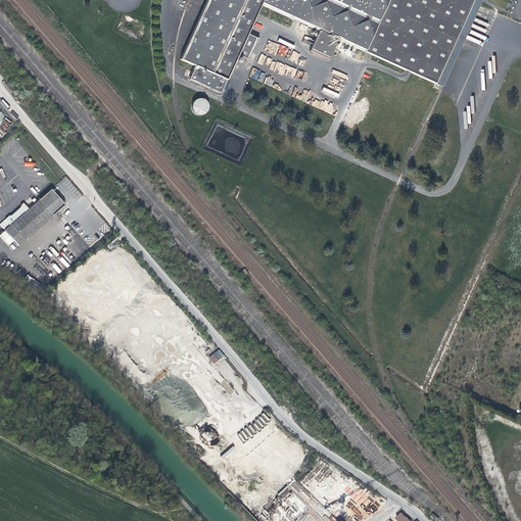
[(207,0),(202,11),(181,56),(195,63),(190,76),(221,90),(239,52),(249,56),(258,35),(249,31),(263,1),(321,28),(312,48),(331,57),(340,38),(438,83),(461,35),(467,38),(481,6),(482,5),(484,0),(207,0)]
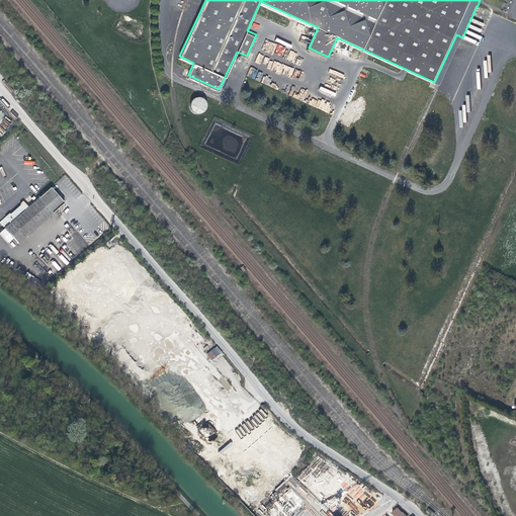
[(456,34),(434,82),(439,84),(462,37),(456,34)]
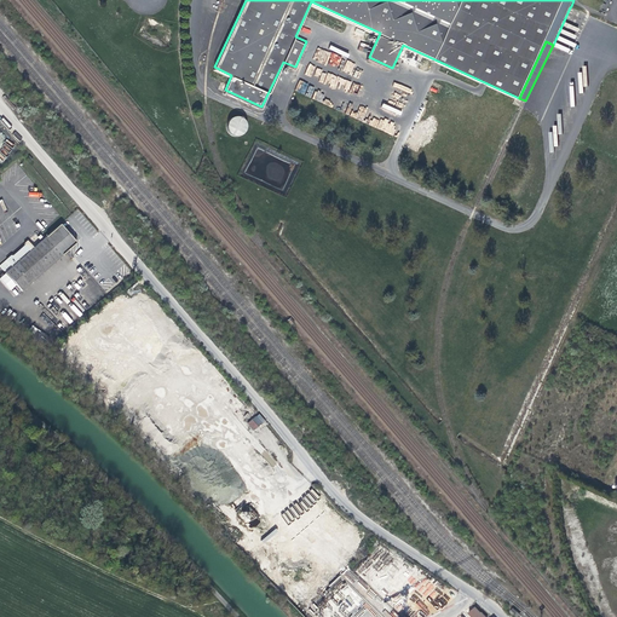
[(235,119),(232,117),(231,117),(229,117),(225,117),(223,119),(220,120),(218,121),(217,124),(215,126),(214,128),(214,131),(214,133),(215,137),(217,138),(218,140),(220,142),(223,144),(225,144),(228,145),(230,145),(232,144),(236,143),(238,140),(240,139),(242,136),(242,133),(242,131),(242,130),(242,126),(241,124),(238,121),(237,120),(235,119)]
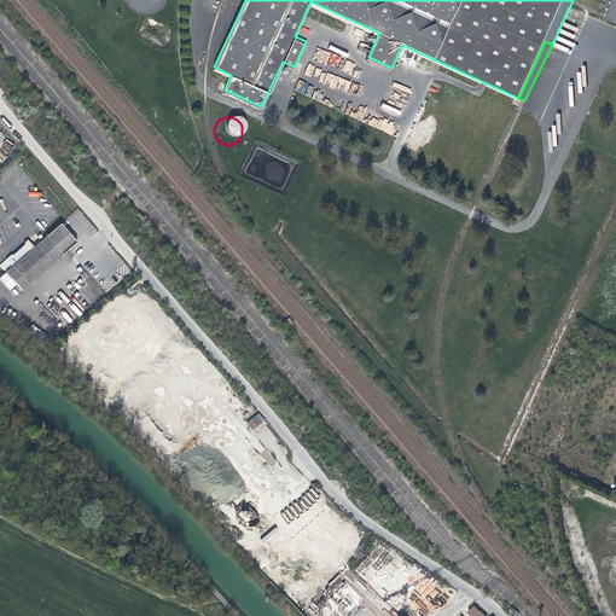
[(11,261),(5,267),(7,271),(24,289),(79,240),(63,221),(15,265),(11,261)]
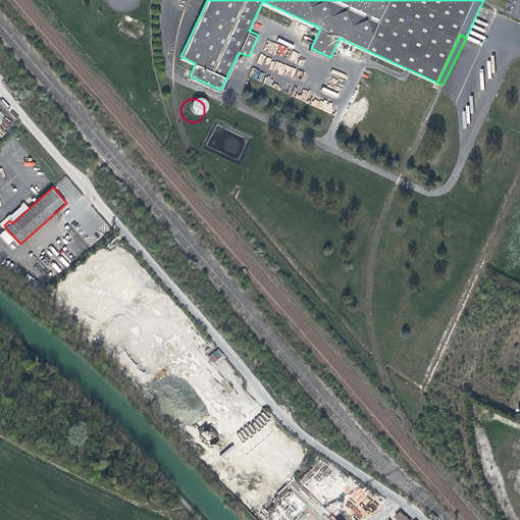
[(219,357),(214,352),(211,355),(216,360),(219,357)]
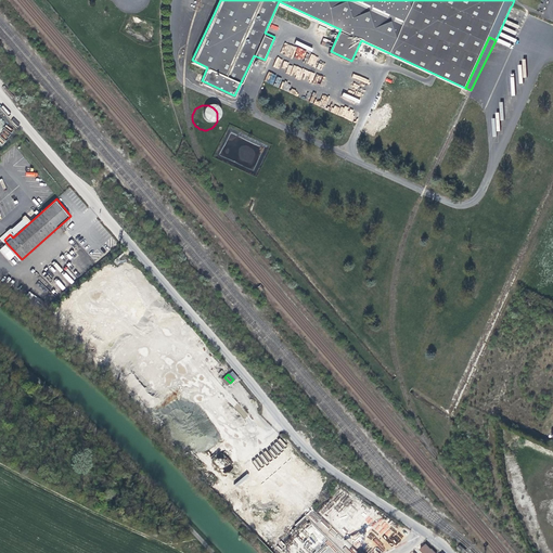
[(181,437),(189,432),(182,424),(175,431),(181,437)]
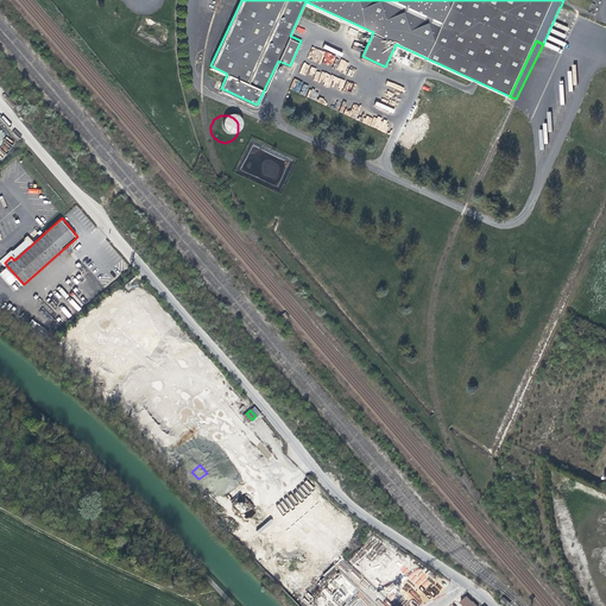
[(469,593),(462,599),(469,605),(479,605),(481,604),(475,598),(475,599),(469,593)]
